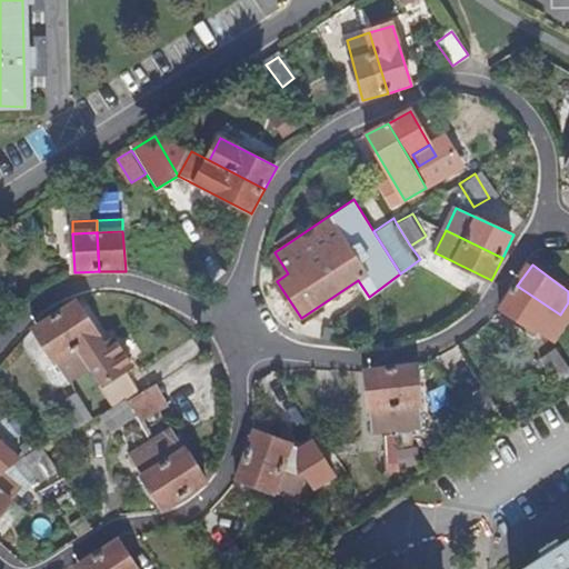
[(517,286),(503,306),(546,333),(560,315),(517,286)]
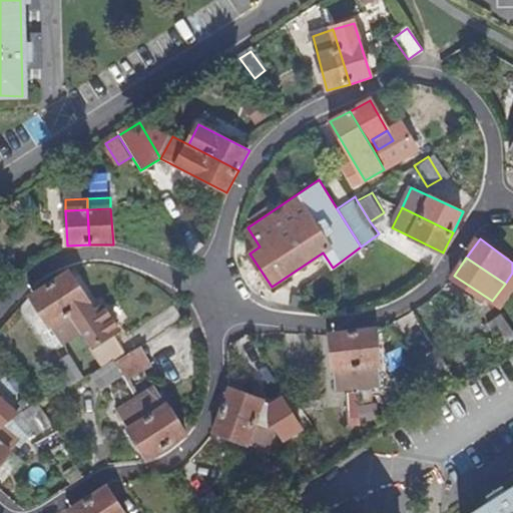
[(71,272),(50,285),(76,325),(104,369),(125,356),(112,336),(119,331),(104,307),(96,312),(71,272)]
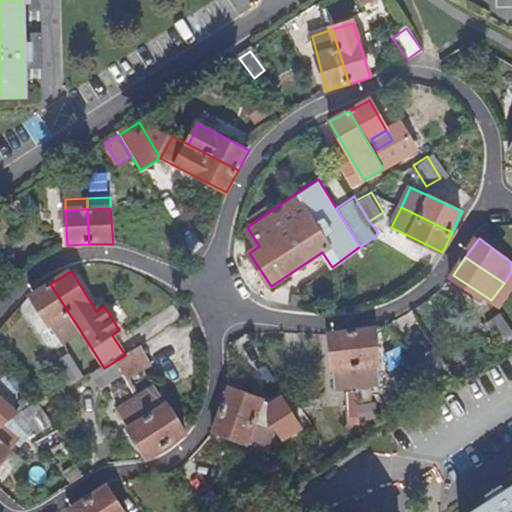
[(50,284),(31,297),(57,337),(76,324),(50,284)]
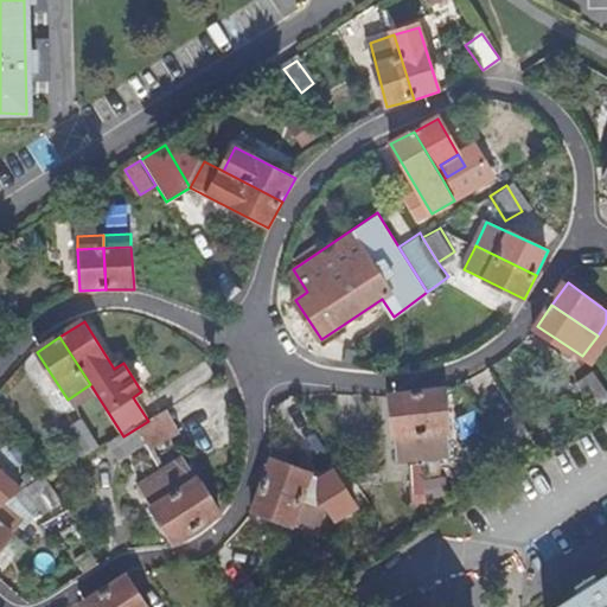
[(347,342),(340,347),(344,353),(352,347),(347,342)]
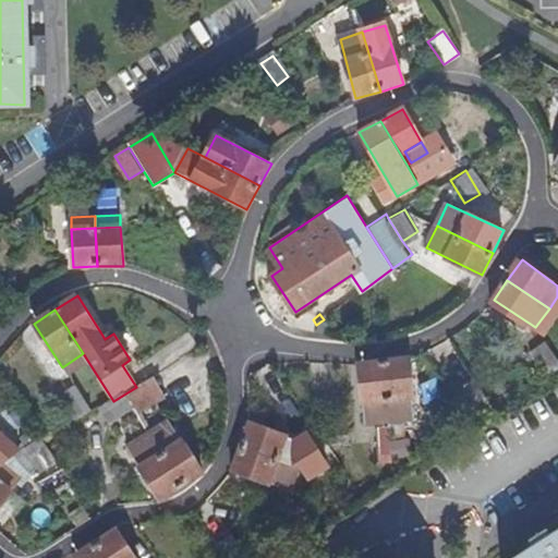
[(554,367),(538,342),(524,351),(541,376),(554,367)]
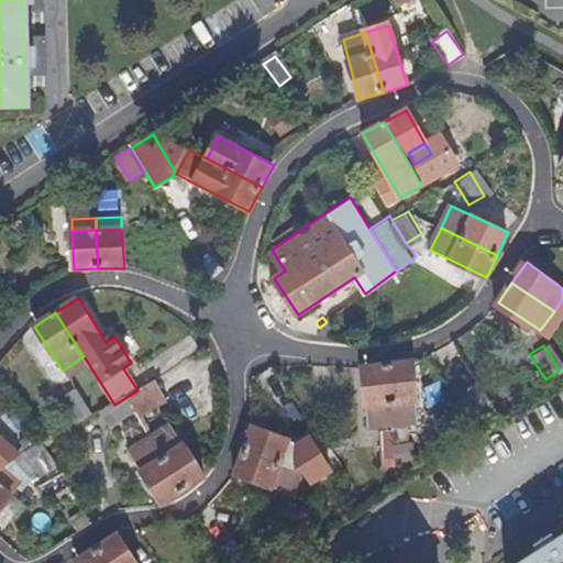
[(395,417),(419,414),(412,362),(388,365),(395,417)]
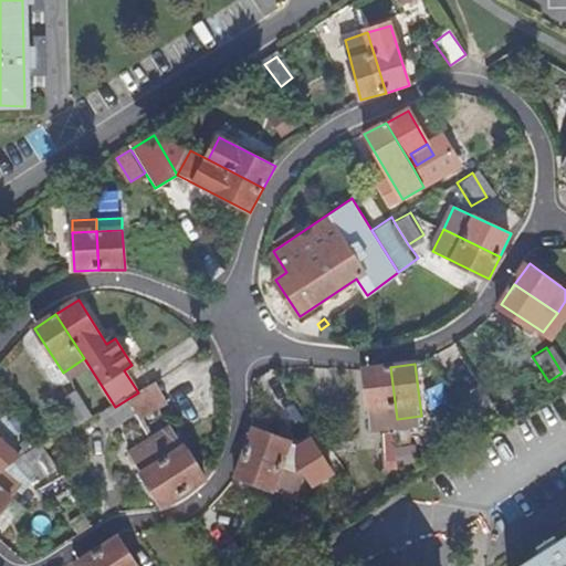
[(390,367),(365,369),(373,422),(397,419),(390,367)]
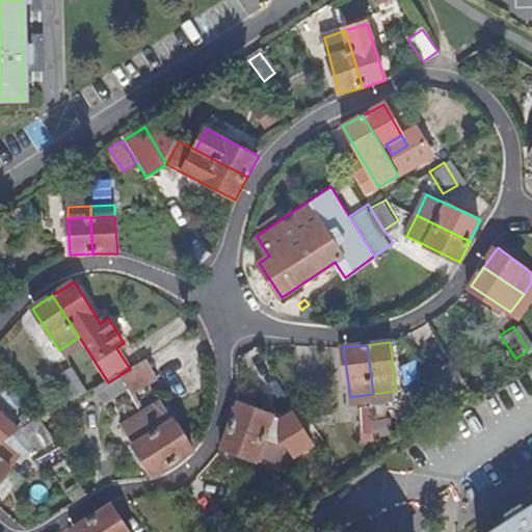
[(471,386),(457,364),(445,372),(458,394),(471,386)]
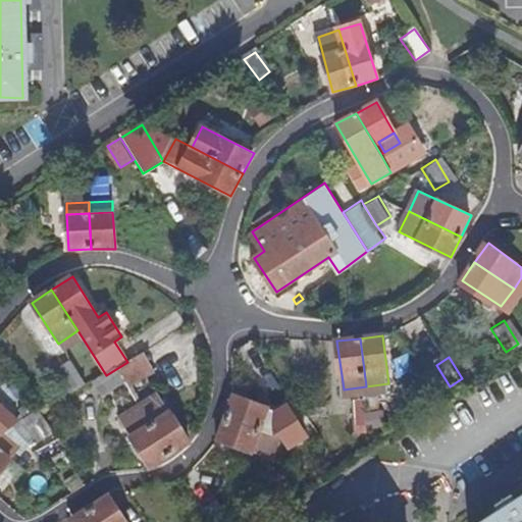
[(59,375),(72,397),(76,395),(85,389),(71,367),(59,375)]
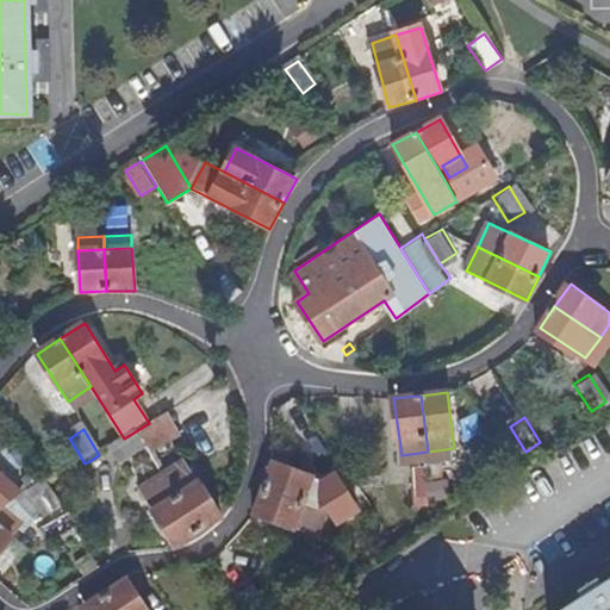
[(12,442),(0,449),(0,458),(10,474),(25,464),(12,442)]
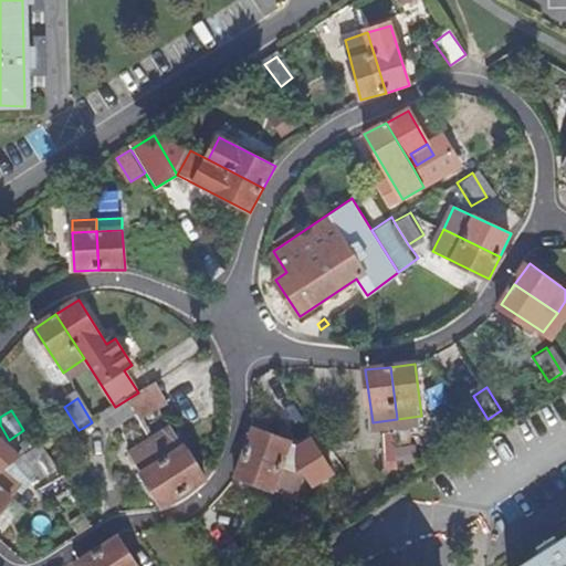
[(106,412),(92,422),(83,428),(91,442),(115,427),(106,412)]
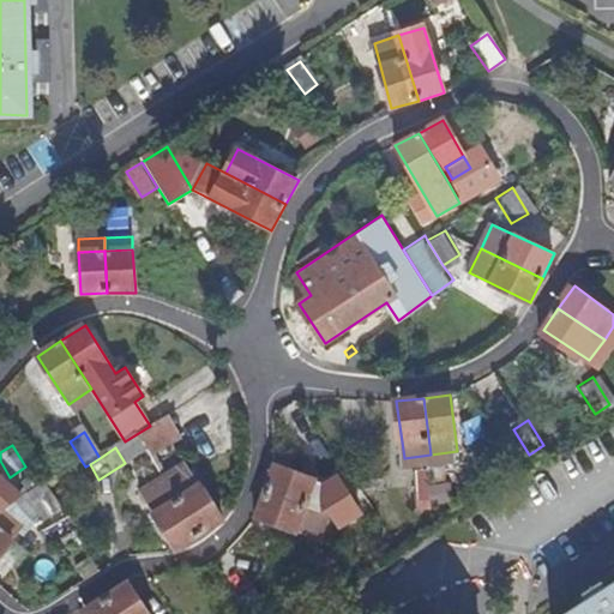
[(329,487),(274,468),(266,492),(319,512),(329,487)]
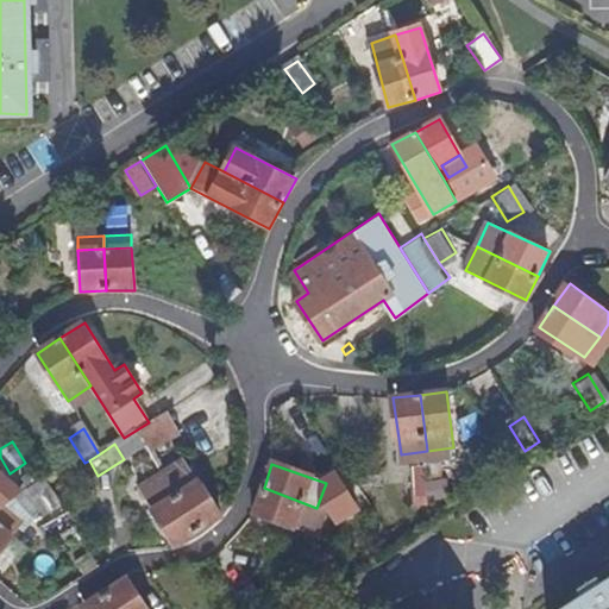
[(199,531),(220,518),(190,470),(169,484),(199,531)]
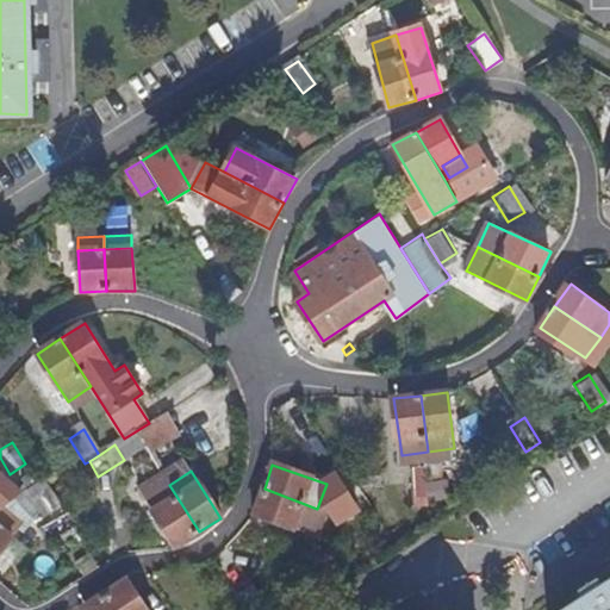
[(0,510),(1,510),(23,496),(4,479),(0,483),(0,510)]
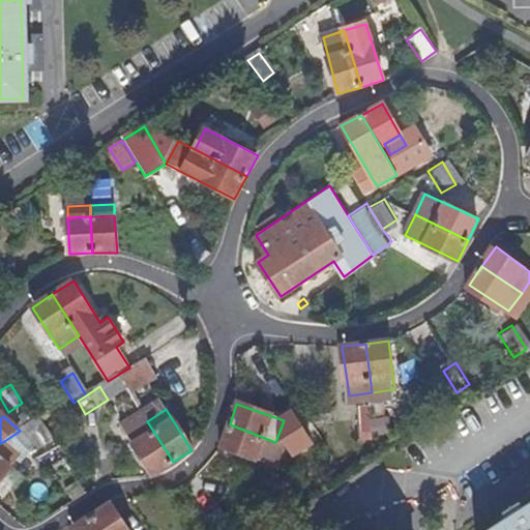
[(45,421),(42,417),(29,425),(43,448),(56,440),(45,421)]
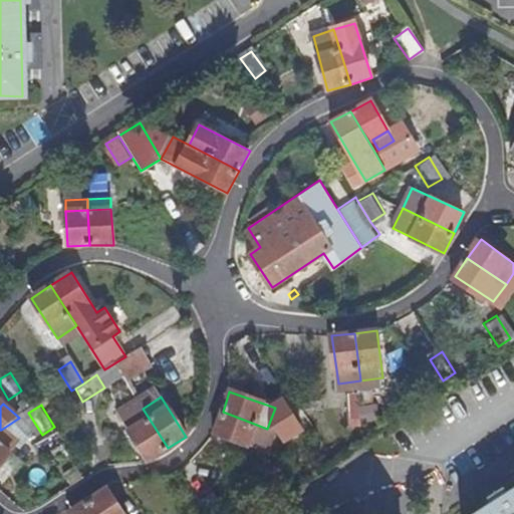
[(143,409),(123,421),(148,461),(168,448),(143,409)]
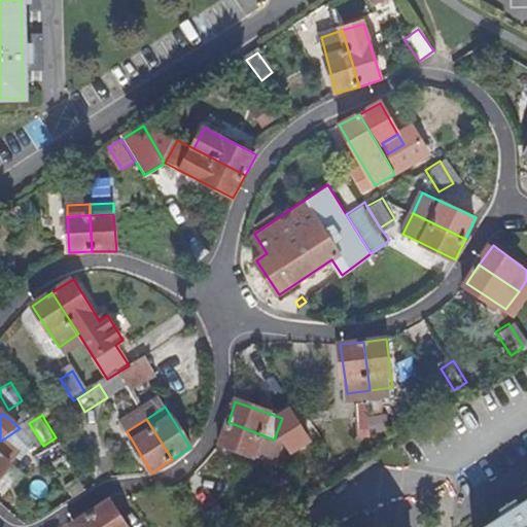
[(267,460),(274,440),(229,422),(220,445),(267,460)]
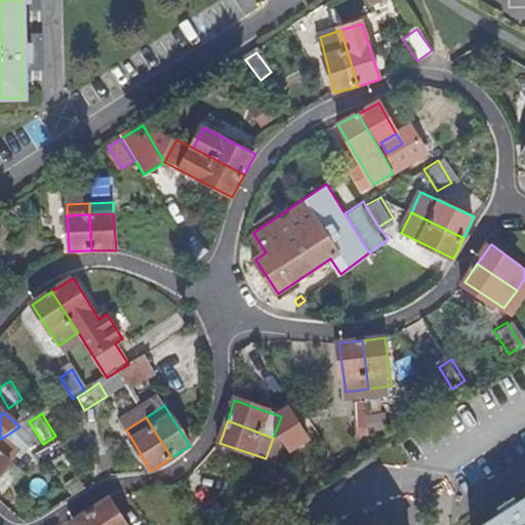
[(0,475),(18,454),(1,439),(0,439),(0,475)]
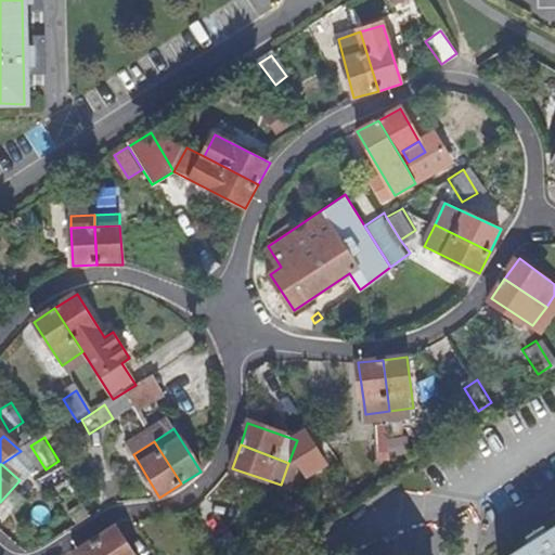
[(104,554),(132,554),(116,528),(95,540),(104,554)]
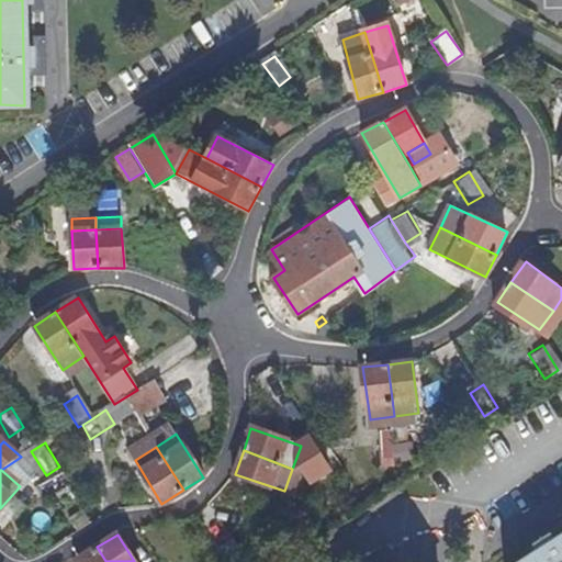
[(561,561),(561,540),(557,543),(552,536),(536,547),(541,554),(528,561),(561,561)]
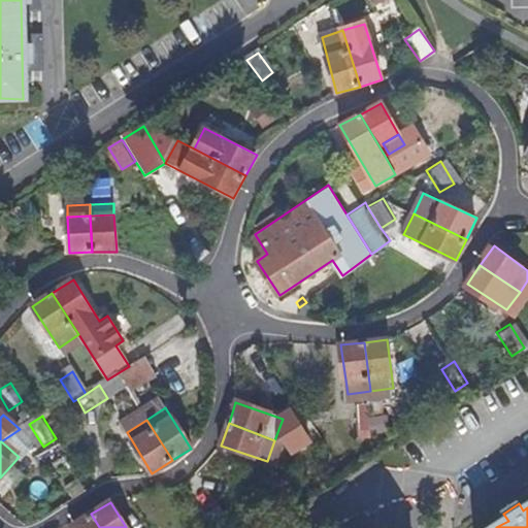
[(207,522),(210,527),(230,527),(221,513),(207,522)]
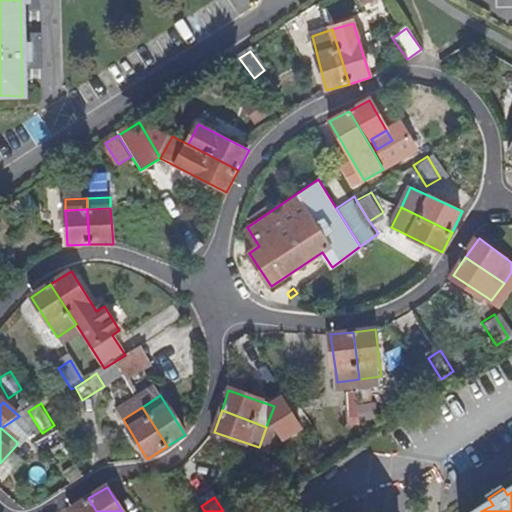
[(96,511),(88,498),(69,510),(70,511),(96,511)]
